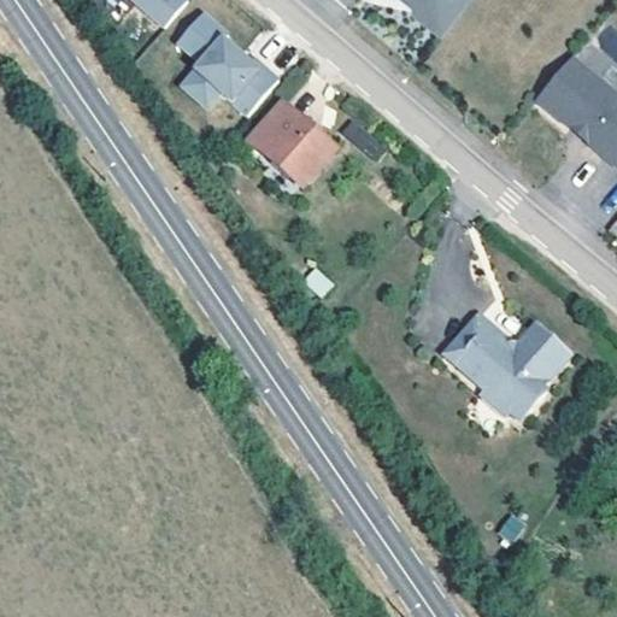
[(181,13),(165,0),(113,0),(112,3),(158,41),(181,13)]
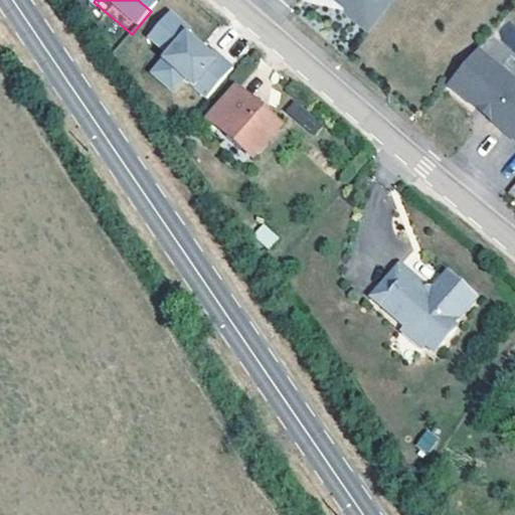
[(343,0),(344,2),(344,6),(372,29),(396,0),(343,0)]
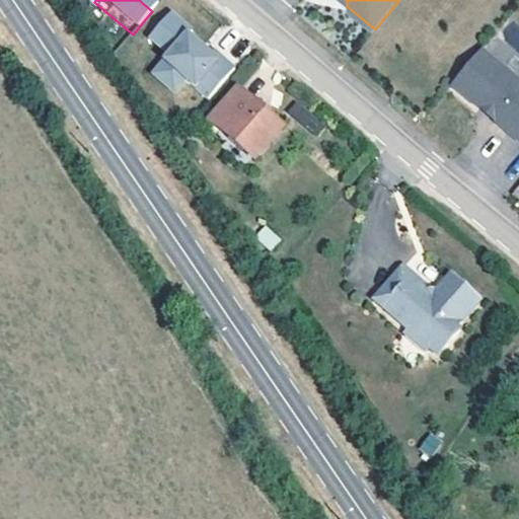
[(175,39),(152,65),(204,108),(230,77),(210,60),(206,64),(175,39)]
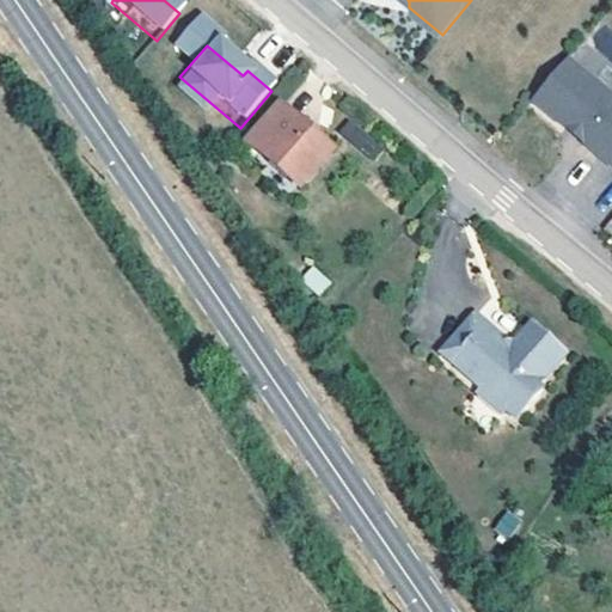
[(611,91),(575,61),(540,104),(573,130),(575,128),(589,139),(593,142),(591,146),(611,163),(611,91)]
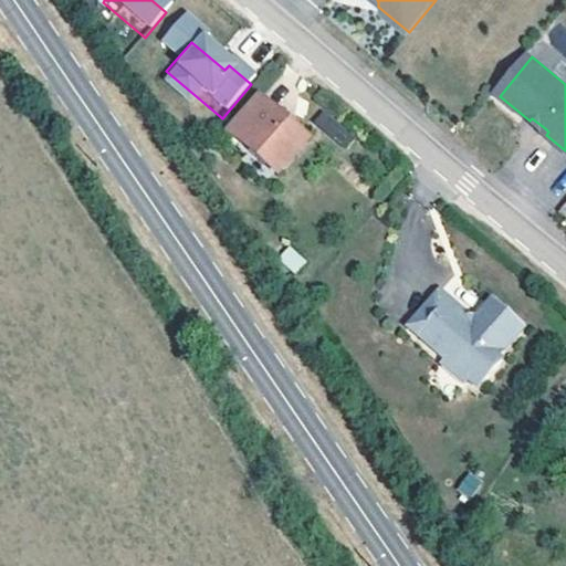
[(303,147),(254,105),(226,139),(274,180),(303,147)]
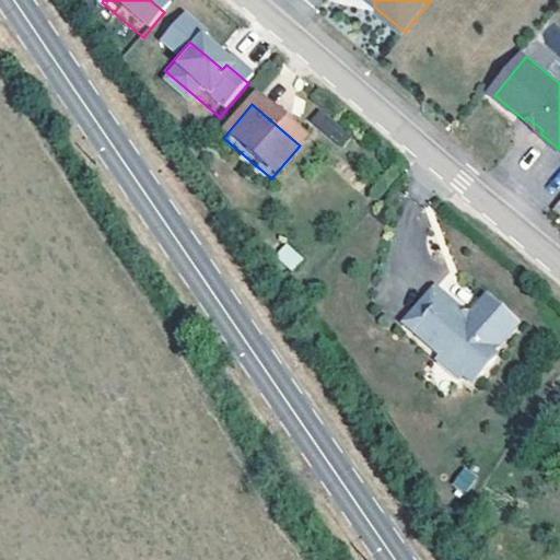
[(339,147),(350,135),(321,108),(310,120),(339,147)]
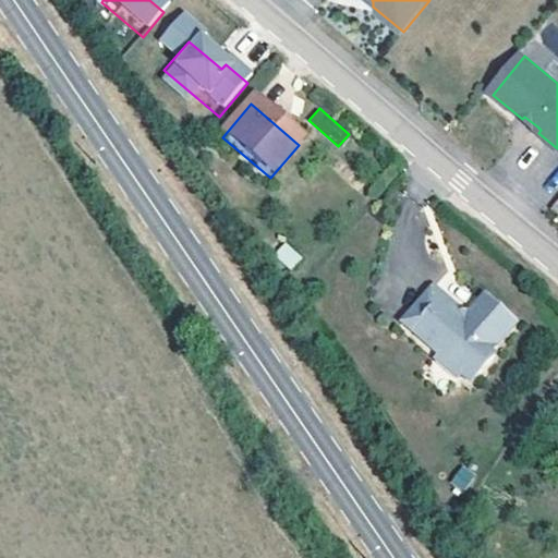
[(524,117),(522,119),(538,133),(541,130),(537,126),(524,117)]
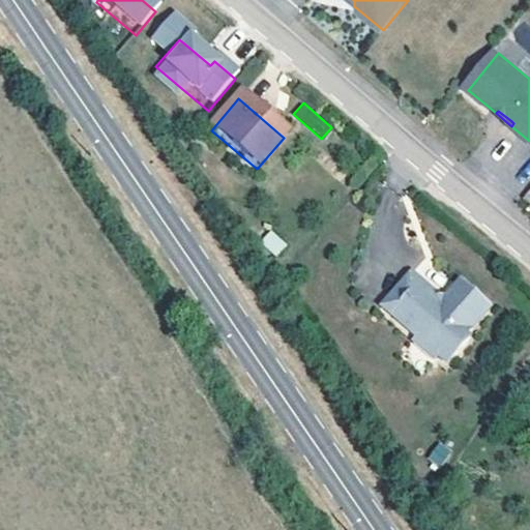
[(276,256),(287,243),(270,230),(260,242),(276,256)]
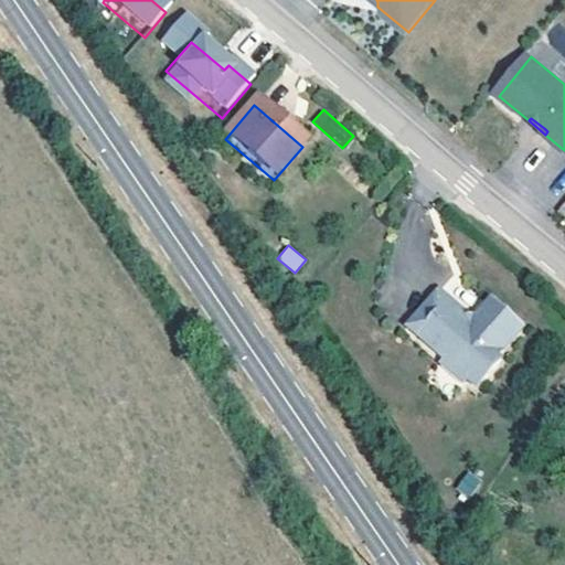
[(461,331),(461,320),(438,301),(407,337),(445,371),(455,370),(466,379),(467,388),(476,397),(500,371),(496,368),(521,338),(489,310),(475,328),(479,331),(472,339),(465,342),(457,337),(461,331)]
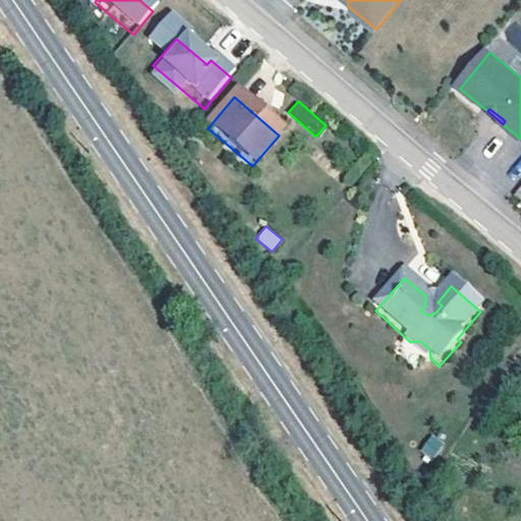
[(442,305),(438,302),(425,295),(425,305),(421,310),(428,315),(436,312),(442,305)]
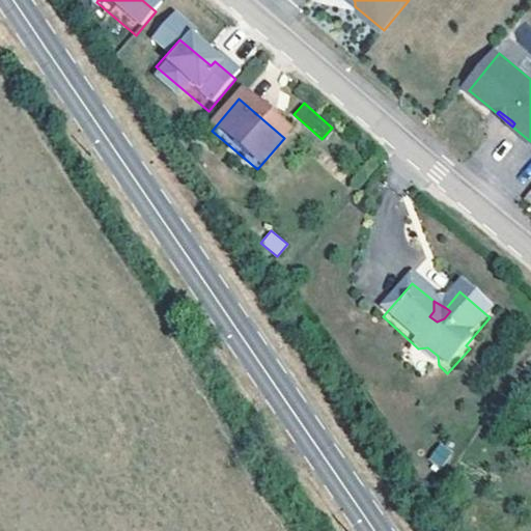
[(438,356),(427,347),(418,348),(415,353),(435,369),(439,365),(438,356)]
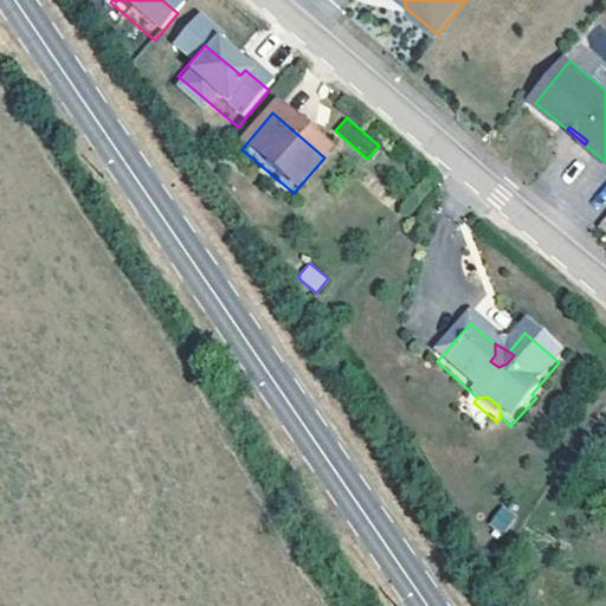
[(501,504),(488,526),(503,535),(516,514),(501,504)]
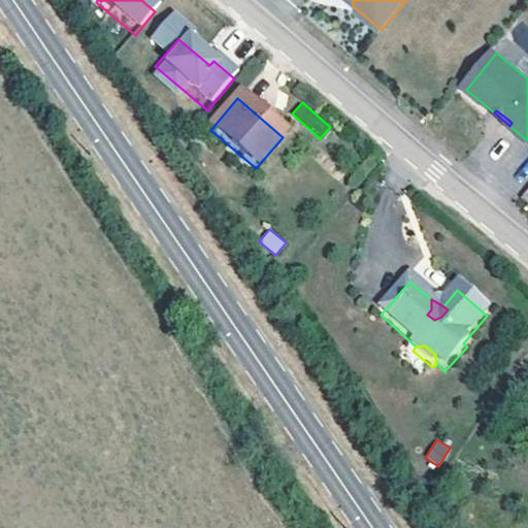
All buildings are outlined.
